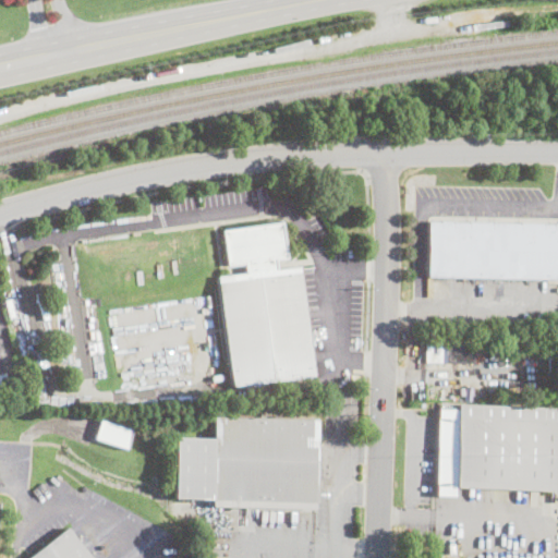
[(557,223),(557,280),(433,277),(433,220),(557,223)]
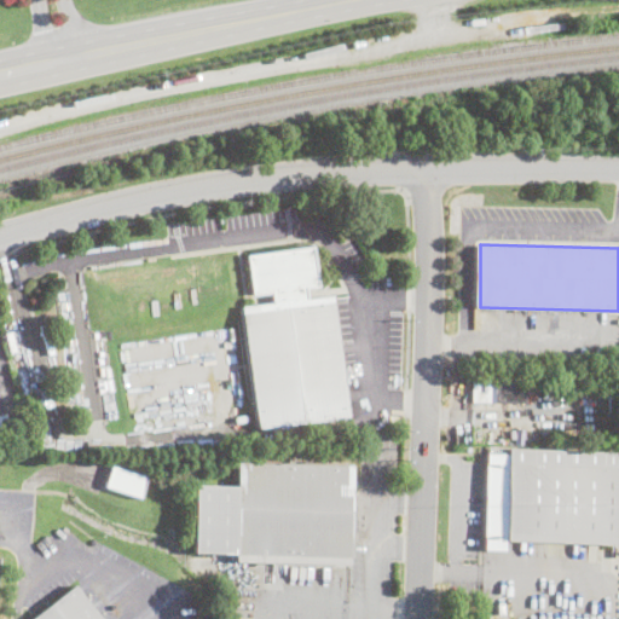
[(305,289),(307,299),(331,295),(347,417),(256,429),(241,307),(272,304),(271,293),(252,295),(247,255),(313,247),(318,287),(305,289)]
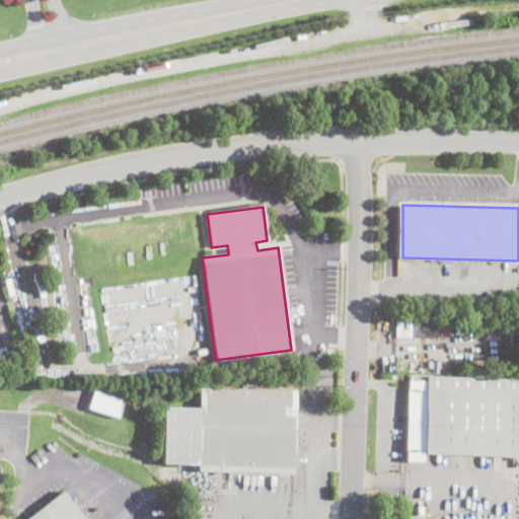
[(440,315),(440,338),(395,337),(395,314),(440,315)]
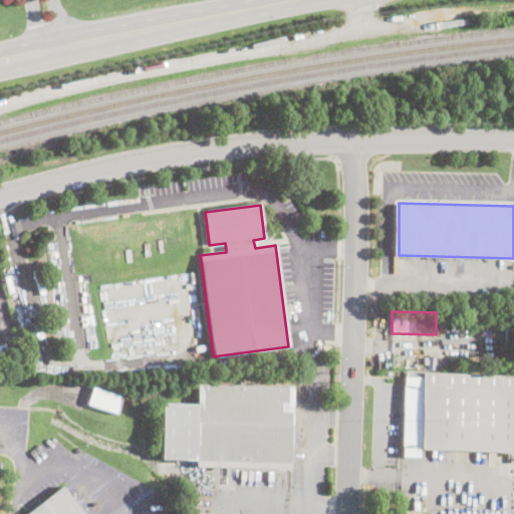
[(0,358),(0,344),(4,343),(8,356),(0,358)]
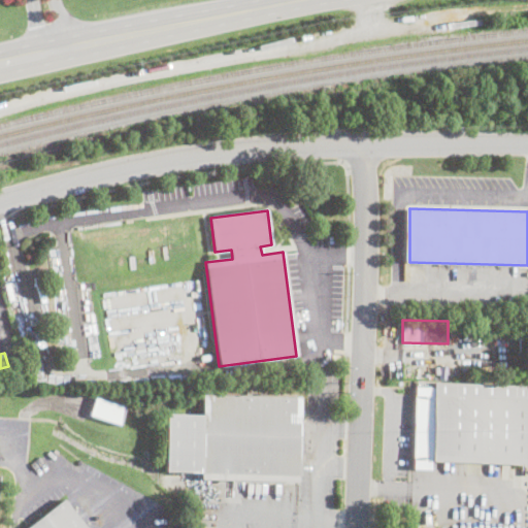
[(527,386),(527,464),(432,461),(432,470),(411,469),(416,386),(434,387),(434,383),(527,386)]
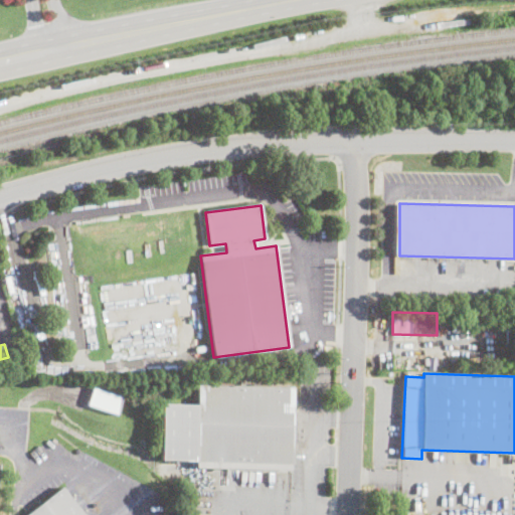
[(294,387),(292,471),(196,468),(196,462),(161,460),(163,404),(198,404),(198,384),(294,387)]
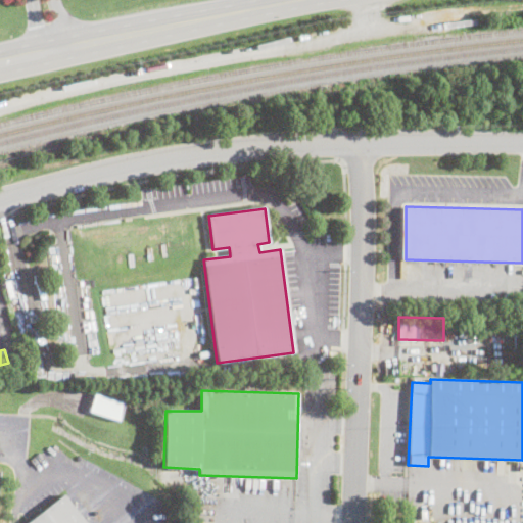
[(119,421),(88,412),(94,393),(124,402),(119,421)]
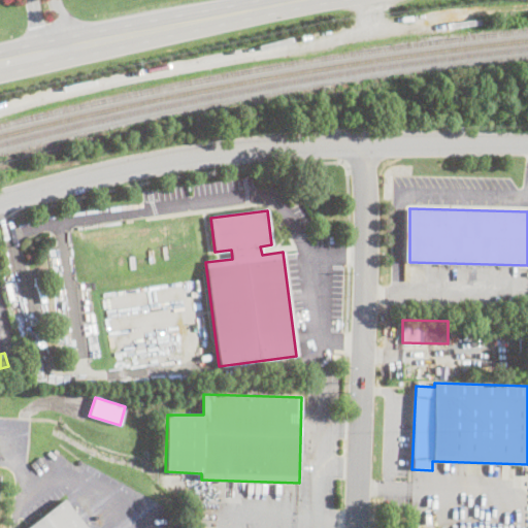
[(28,527),(64,499),(86,527),(28,527)]
